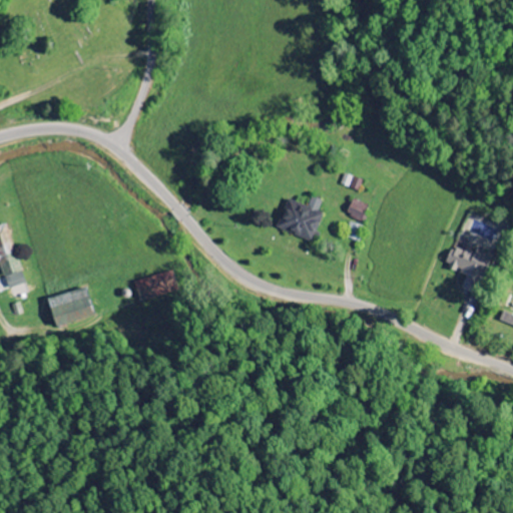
[(277,229),(312,242),(322,214),(317,212),(321,201),(310,197),(306,207),(287,200),(277,229)]
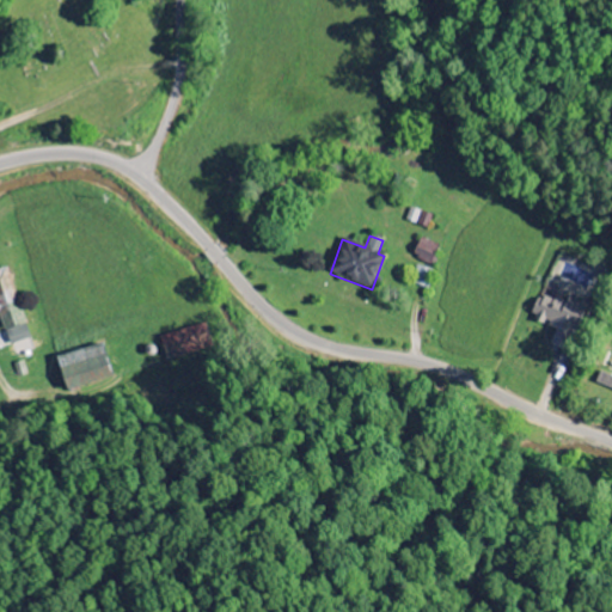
[(435,261),(439,245),(418,240),(415,256),(435,261)]
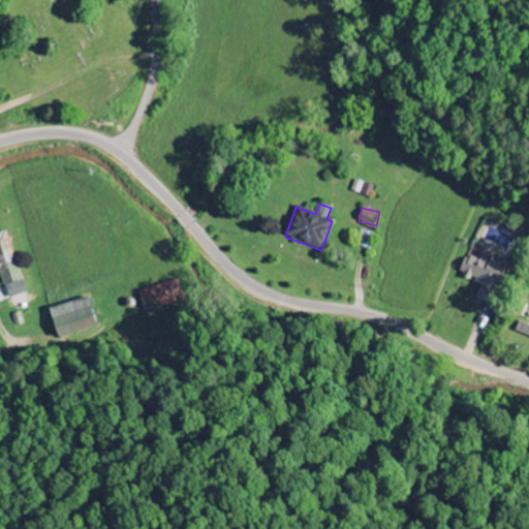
[(372,232),(360,230),(356,247),(370,249),(372,232)]
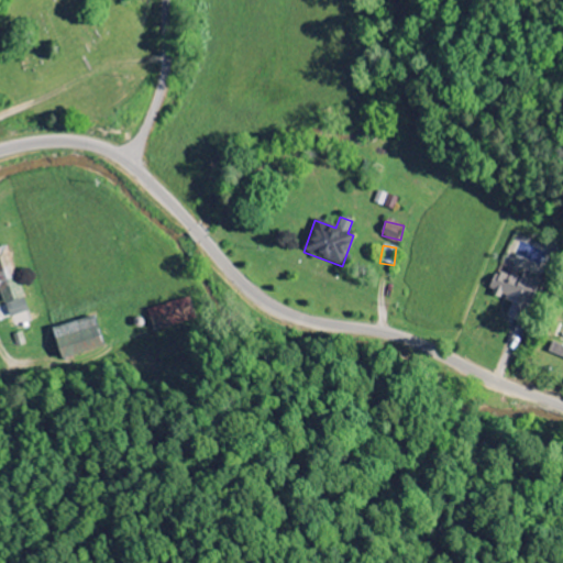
[(0,247),(0,293),(8,319),(26,313),(8,246),(0,247)]
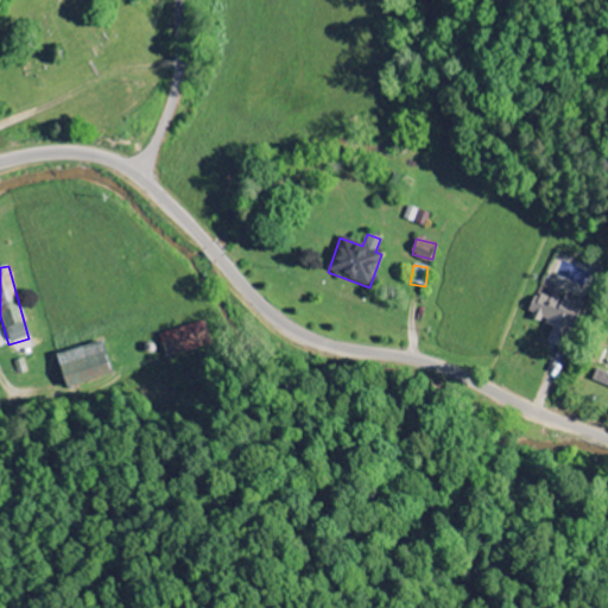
[(582,303),(563,296),(561,302),(534,292),(526,316),(552,325),(546,343),(555,347),(559,335),(569,339),(582,303)]
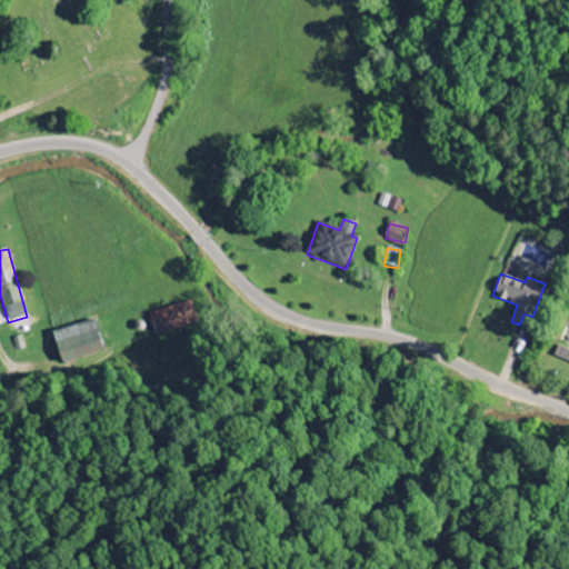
[(197,321),(190,300),(148,315),(156,336),(197,321)]
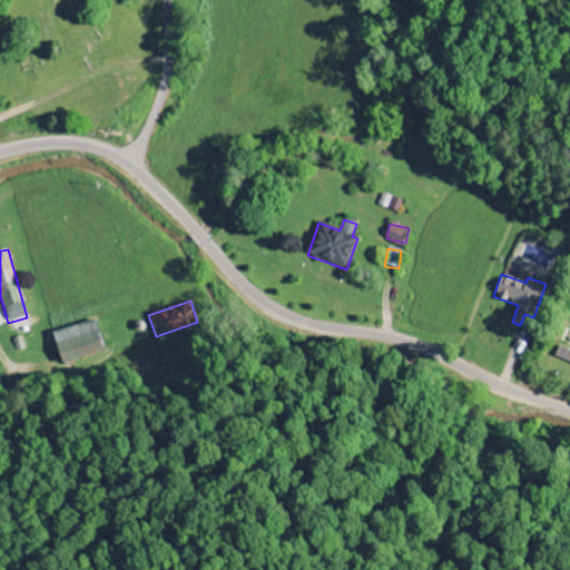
[(64,365),(106,355),(97,321),(55,332),(64,365)]
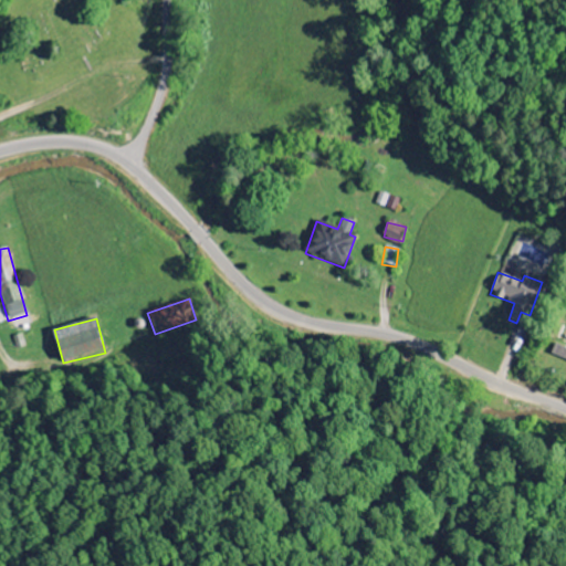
[(565,349),(554,347),(551,357),(565,362),(565,349)]
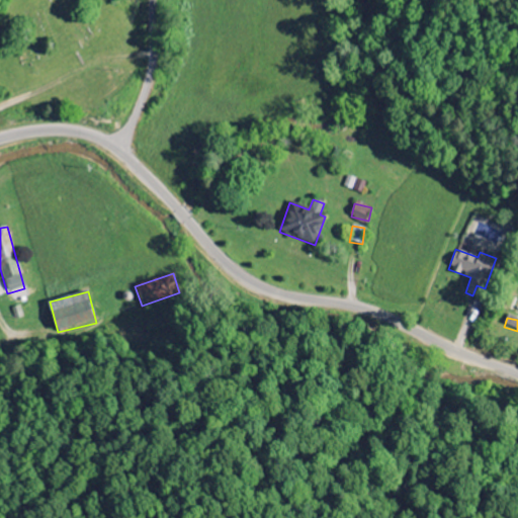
All buildings are outlined.
